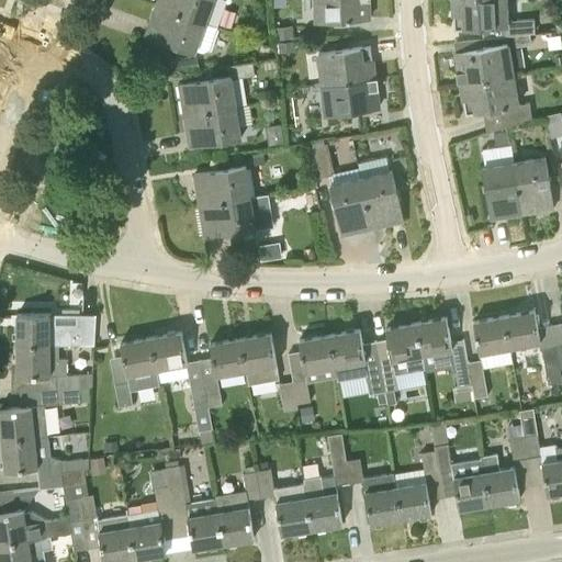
[(216,26),(205,23),(213,0),(157,0),(155,7),(205,24),(216,29),(216,26)]
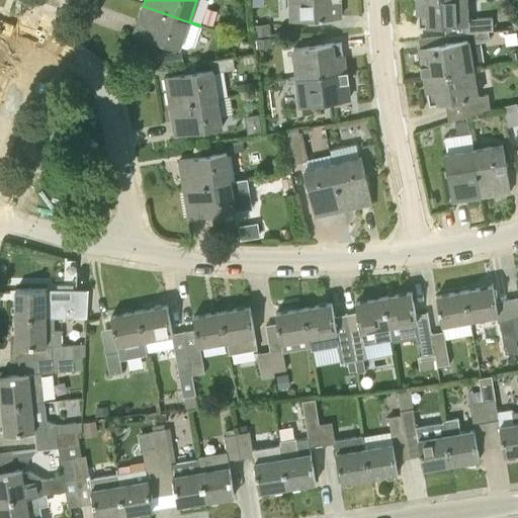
[(339,0),(290,0),(291,20),(323,19),(322,18),(340,17),(339,0)]
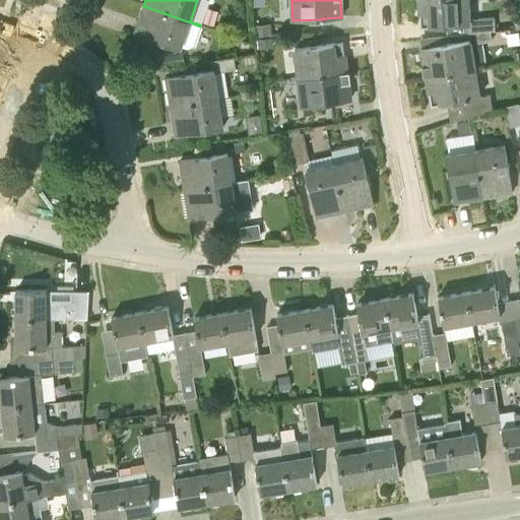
[(418,0),(420,27),(468,25),(469,31),(474,31),(491,30),(495,29),(508,28),(508,17),(495,18),(495,16),(468,18),(467,0),(418,0)]
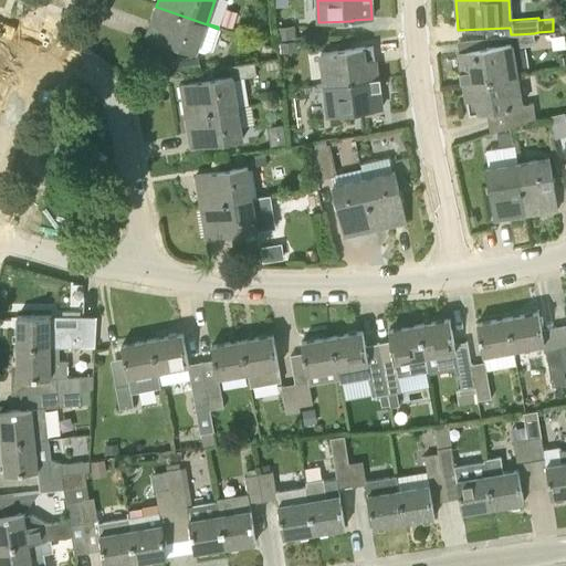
[(156,7),(146,35),(197,53),(197,51),(205,53),(209,51),(210,51),(218,29),(207,24),(156,7)]
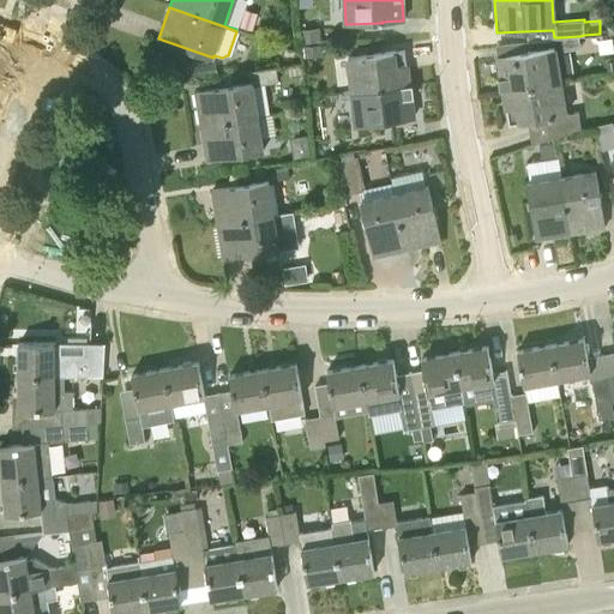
[(319,41),(318,28),(301,30),(302,42),(319,41)]
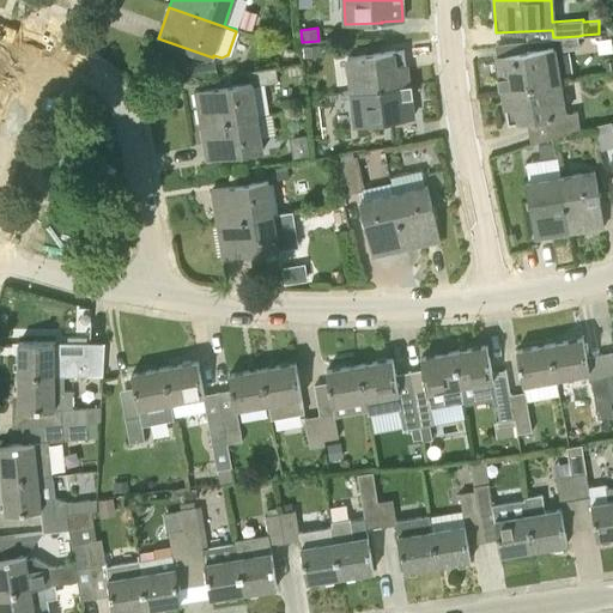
[(578,36),(559,37),(560,50),(580,47),(578,36)]
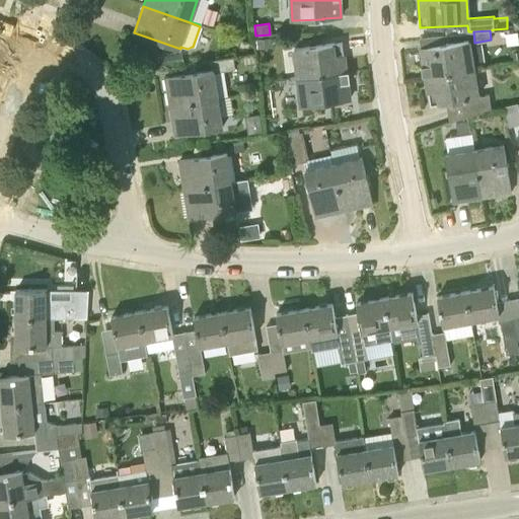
[(271,48),(270,39),(256,40),(256,49),(271,48)]
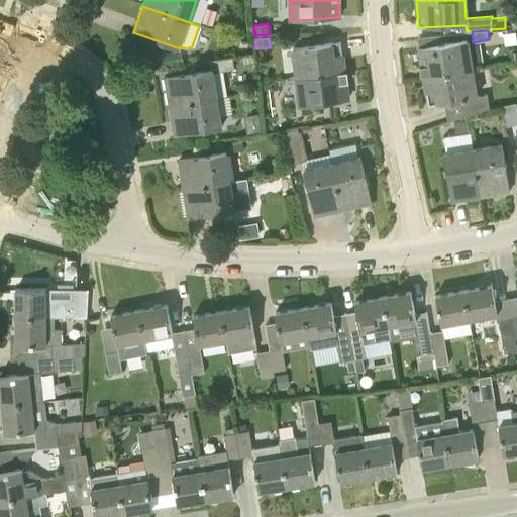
[(467,40),(419,47),(424,77),(472,69),(467,40)]
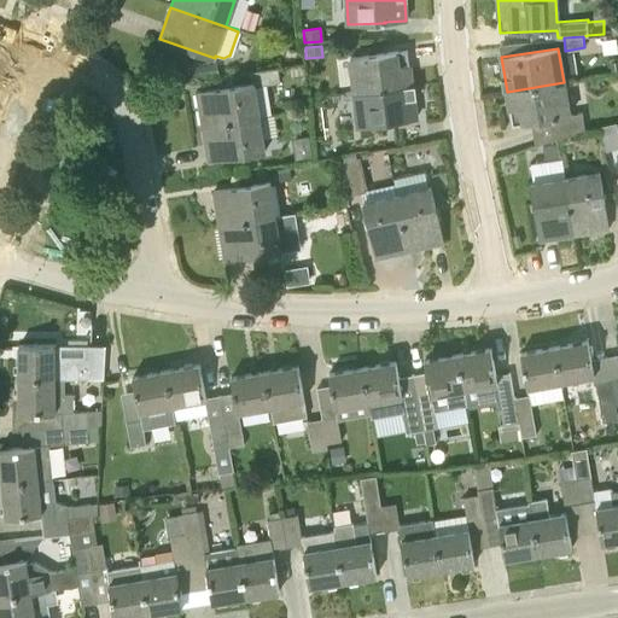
[(354,92),(412,85),(408,50),(349,58),(354,92)]
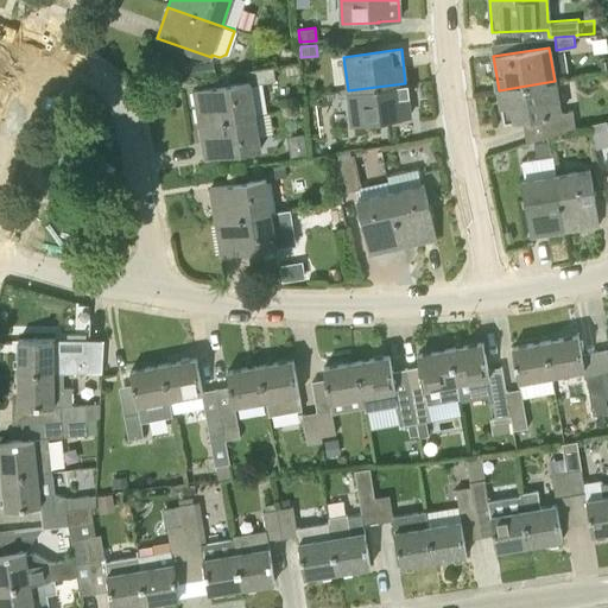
[(248,70),(251,84),(276,80),(273,67),(248,70)]
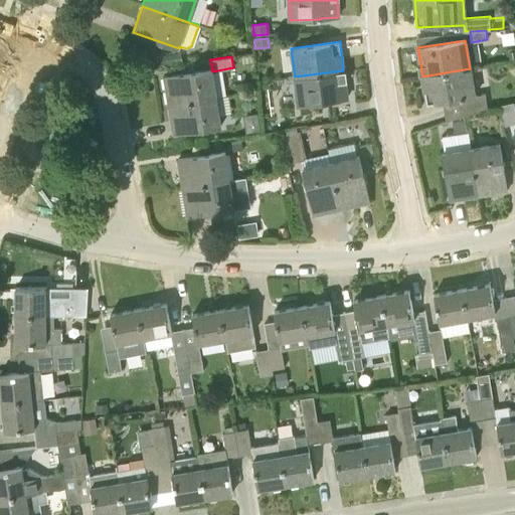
[(446,121),(487,108),(485,94),(474,96),(470,68),(422,76),(426,105),(461,99),(463,114),(446,120),(446,121)]
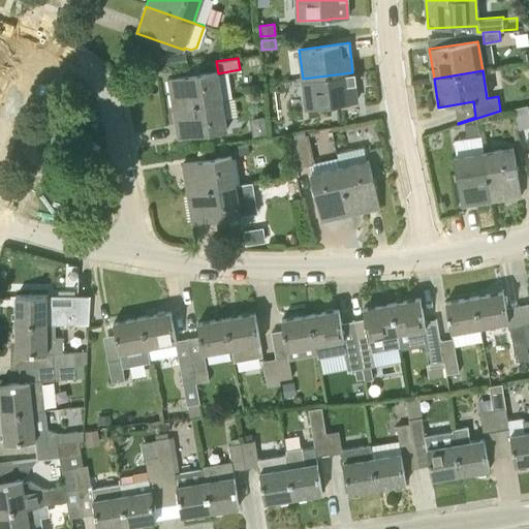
[(217,71),(168,79),(174,109),(222,100),(217,71)]
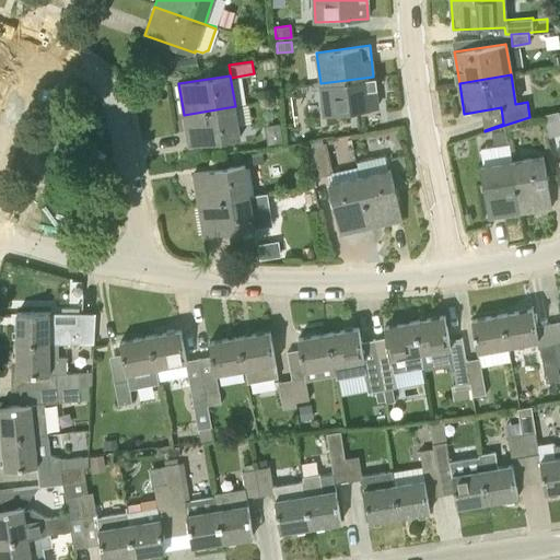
[(373,77),(321,83),(325,114),(377,108),(373,77)]
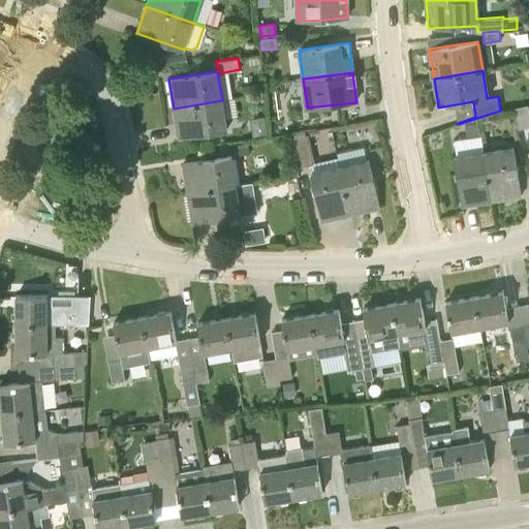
[(174,109),(178,137),(226,129),(222,100),(174,109)]
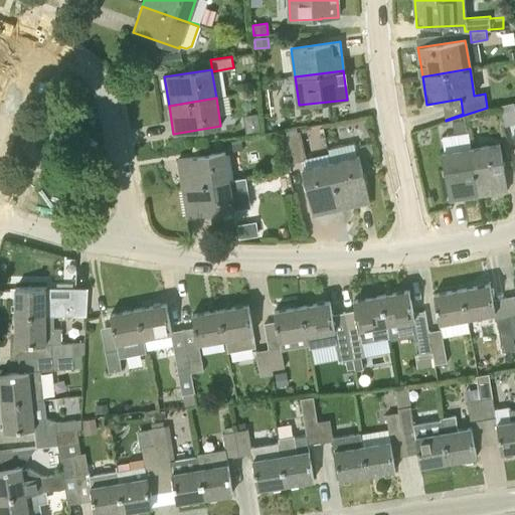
[(500,105),(502,113),(514,110),(514,107),(514,102),(500,105)]
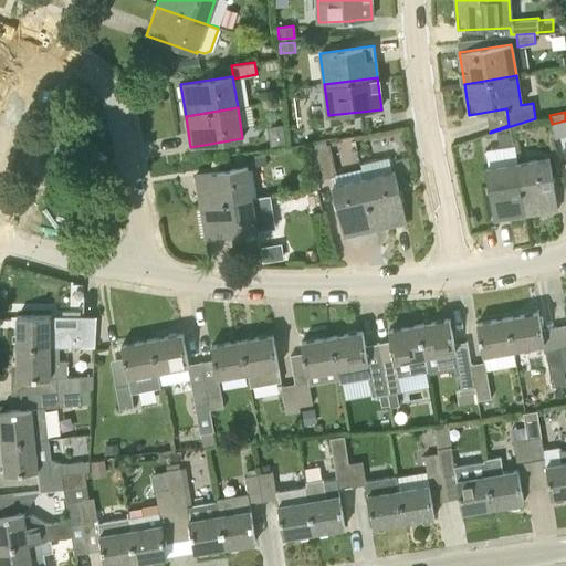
[(283,125),(266,127),(269,147),(285,144),(283,125)]
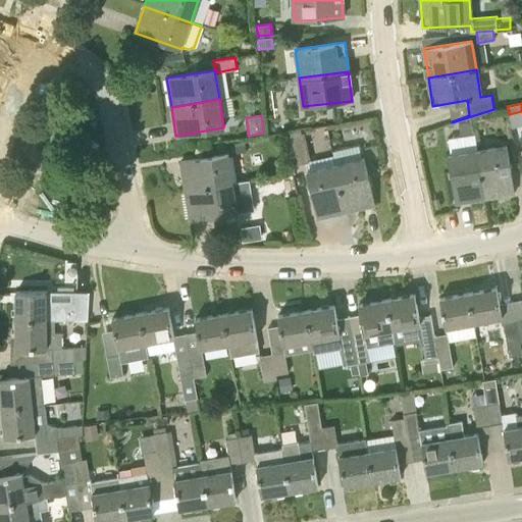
[(485,118),(474,121),(476,129),(487,126),(485,118)]
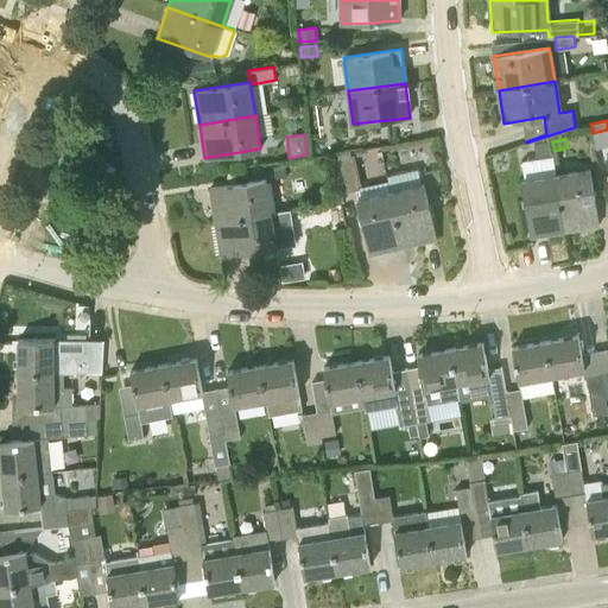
[(551,156),(549,143),(534,144),(537,158),(551,156)]
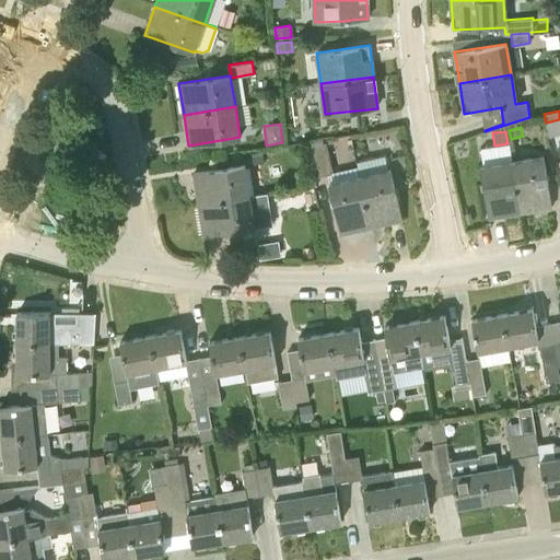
[(330,173),(324,141),(323,138),(304,142),(313,177),(330,173)]
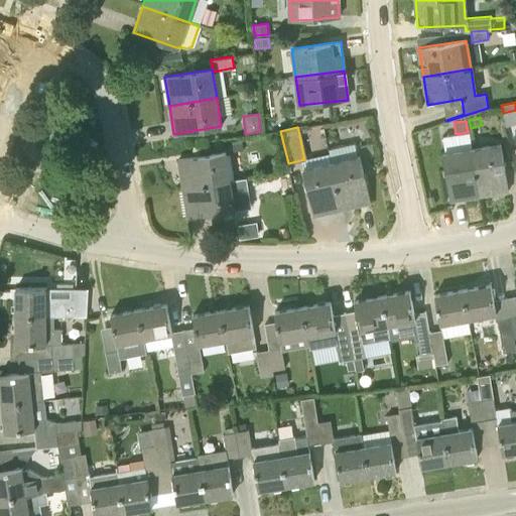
[(242,149),(241,140),(230,142),(231,151),(242,149)]
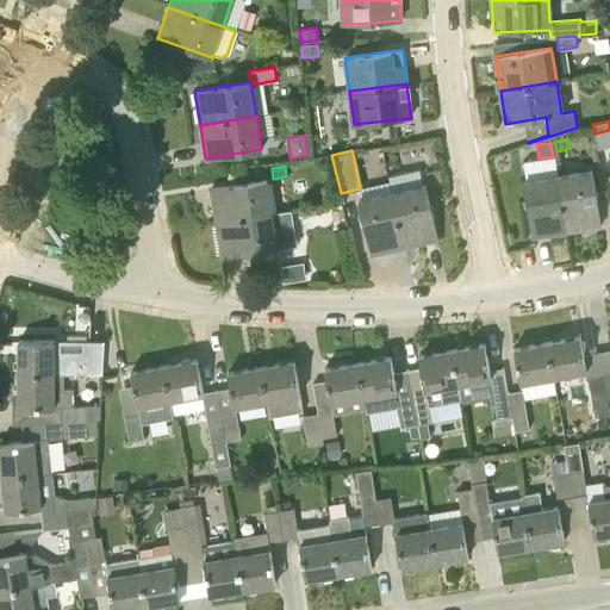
[(390,182),(392,192),(404,247),(437,240),(425,185),(423,185),(418,169),(390,178),(390,182)]
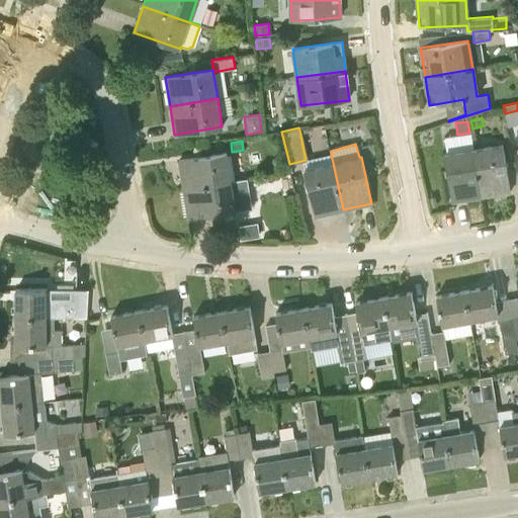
[(373,144),(362,146),(365,157),(376,155),(373,144)]
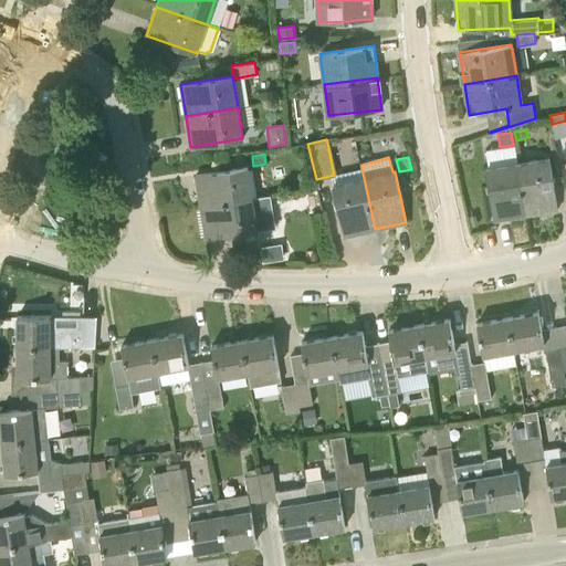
[(517,164),(526,215),(557,210),(549,158),(517,164)]
